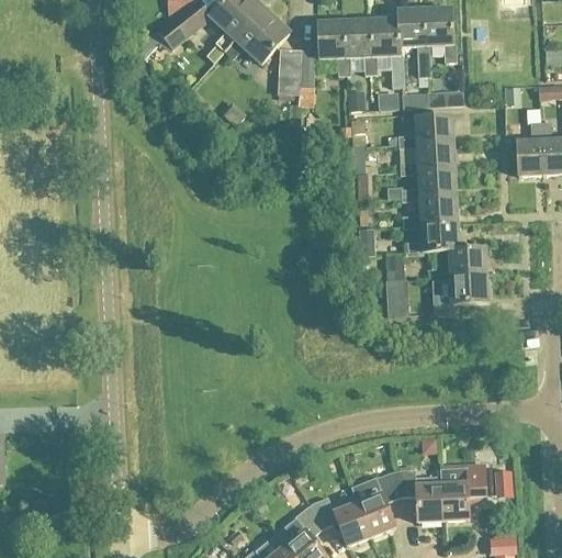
[(184,9),(163,25),(155,32),(165,47),(175,40),(200,19),(202,17),(205,11),(197,0),(189,6),(184,9)]
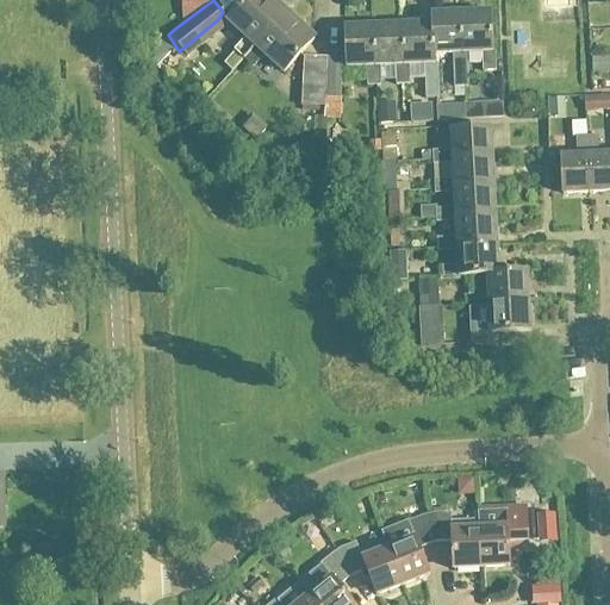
[(181,0),(182,11),(200,10),(213,0),(181,0)]
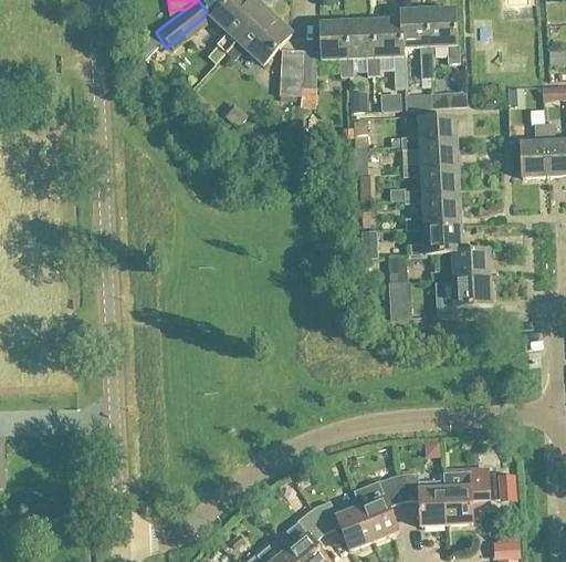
[(224,51),(264,8),(255,0),(222,0),(209,16),(228,32),(217,44),(224,51)]
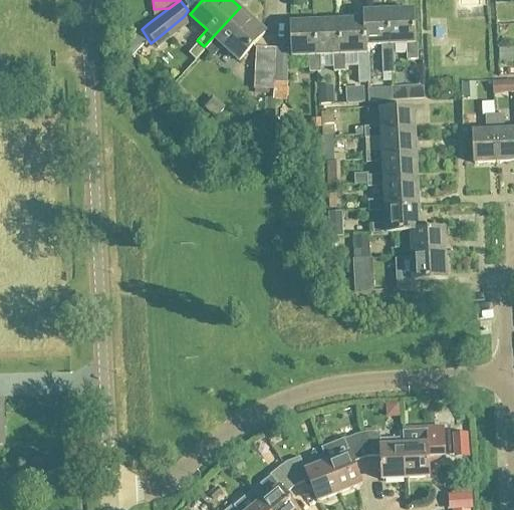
[(389,40),(392,40),(405,39),(406,56),(418,55),(417,38),(414,39),(412,5),(387,7),(389,40)]
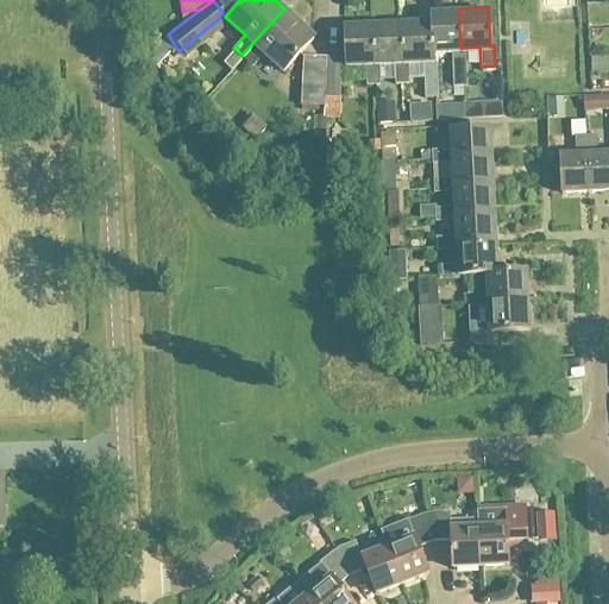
[(284,8),(242,55),(251,64),(263,51),(282,68),(313,33),(284,8)]
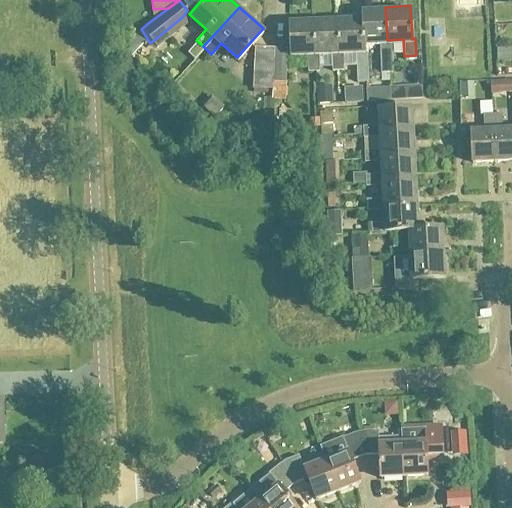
[(387,40),(385,7),(361,8),(361,15),(362,15),(363,41),(379,41),(380,57),(381,71),(392,70),(391,57),(390,40),(387,40)]
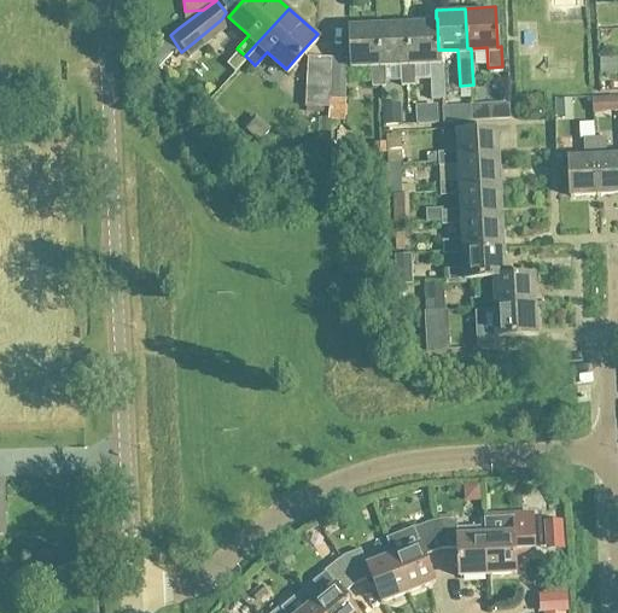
[(437,18),(436,18),(407,19),(409,62),(412,62),(427,62),(430,60),(431,97),(445,95),(444,58),(442,58),(439,59),(438,50),(437,18)]
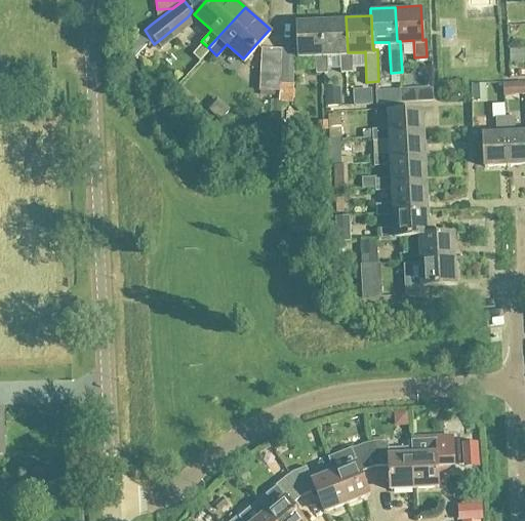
[(348,52),(346,16),(321,18),(323,53),(325,53),(338,53),(339,69),(351,68),(350,52),(348,52)]
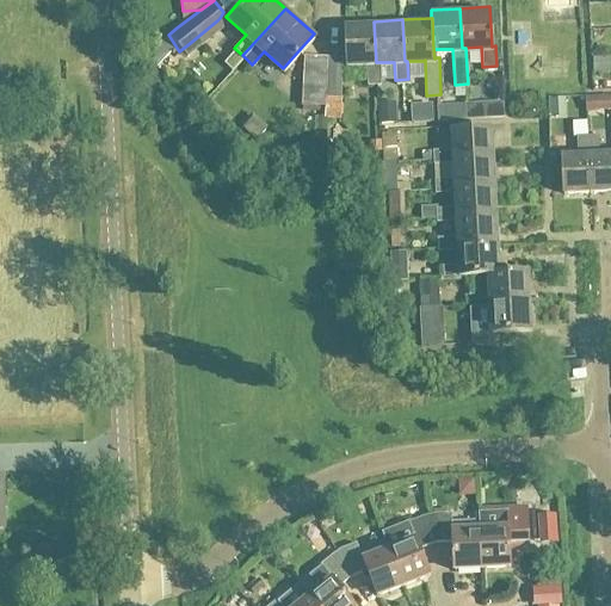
[(376,62),(374,22),(344,23),(345,65),(365,63),(366,81),(380,81),(378,62),(376,62)]
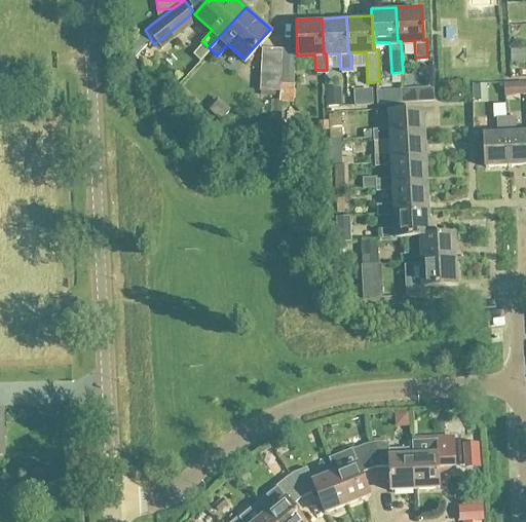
[(525,44),(510,45),(511,59),(525,57),(525,44)]
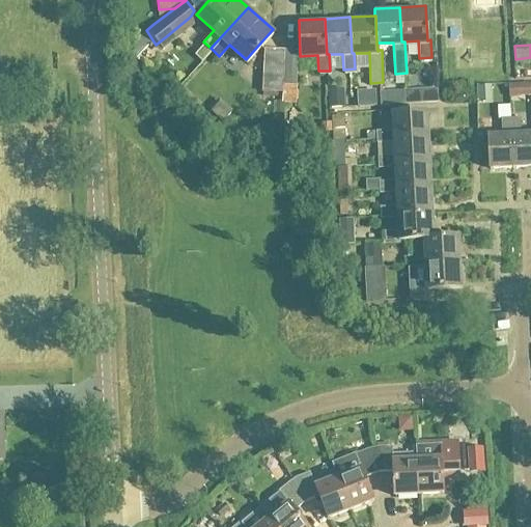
[(285,47),(263,46),(261,87),(262,87),(262,92),(281,93),(282,82),(285,47)]
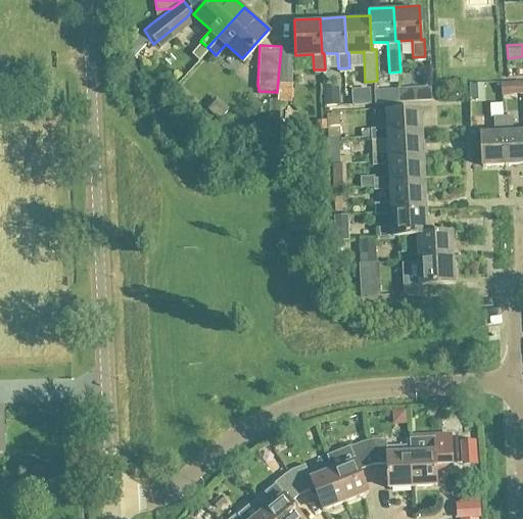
[(293,47),(281,46),(278,81),(291,82),(293,47)]
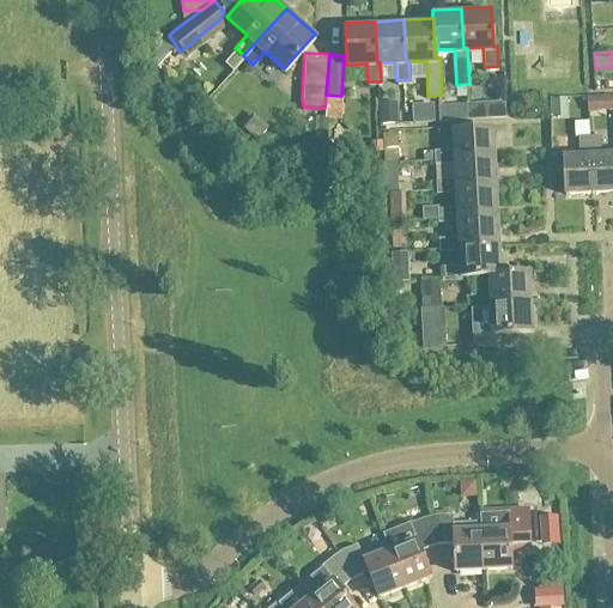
[(612,91),(587,93),(588,108),(612,105),(612,91)]
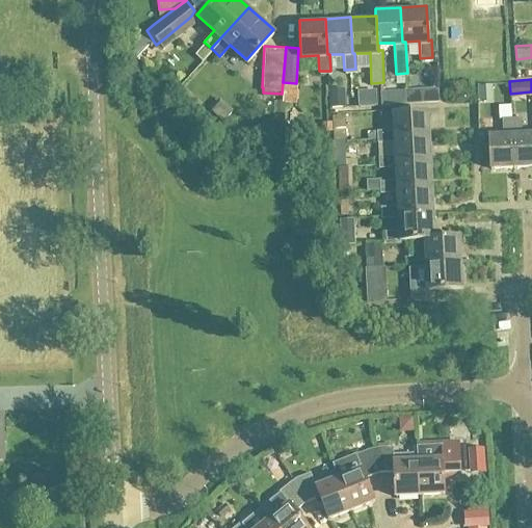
[(493,99),(493,82),(479,82),(480,99),(493,99)]
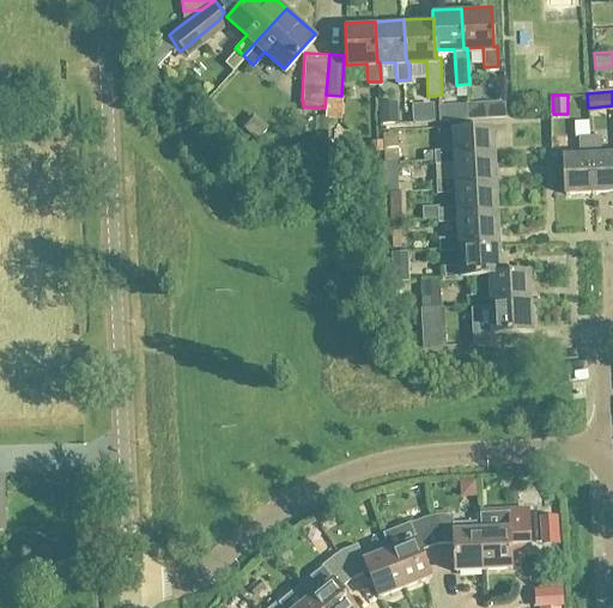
[(468,115),(507,114),(505,98),(467,99),(468,115)]
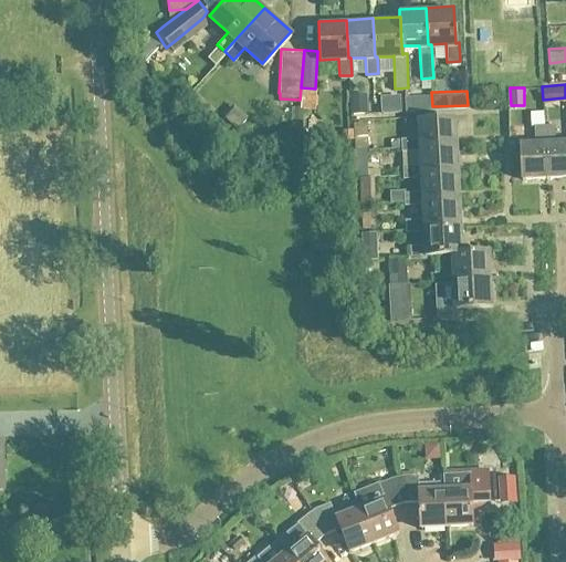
[(418,144),(457,142),(454,114),(417,116),(418,135),(400,136),(400,148),(418,147),(418,144)]
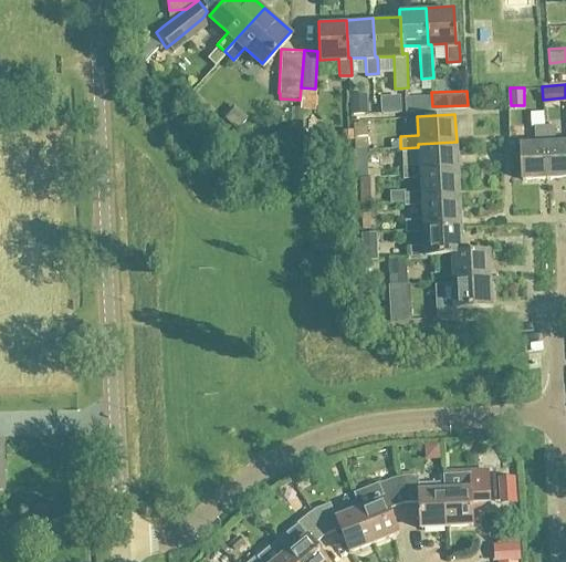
[(368,146),(367,120),(353,120),(354,146),(368,146)]
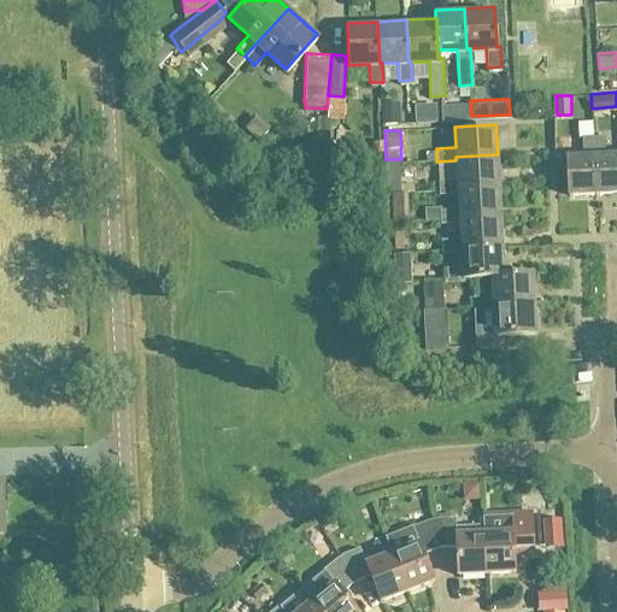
[(595,189),(593,133),(581,133),(582,152),(566,153),(568,190),(595,189)]
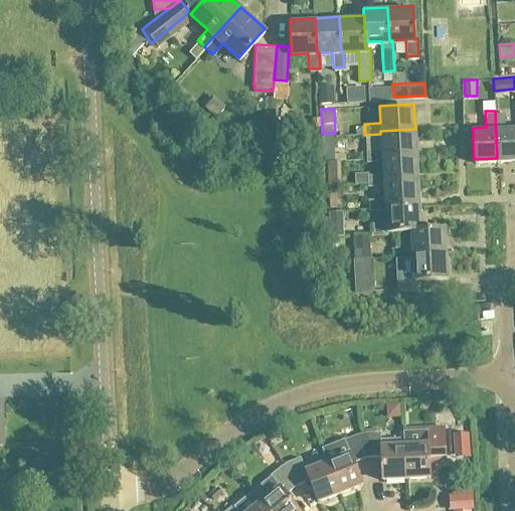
[(514,157),(514,125),(505,126),(504,111),(495,111),(497,158),(514,157)]
